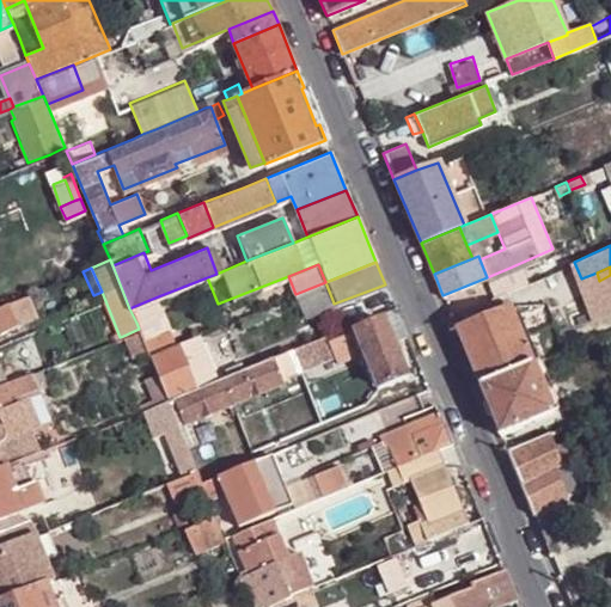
[(509,268),(487,277),(488,280),(495,295),(518,286),(509,268)]
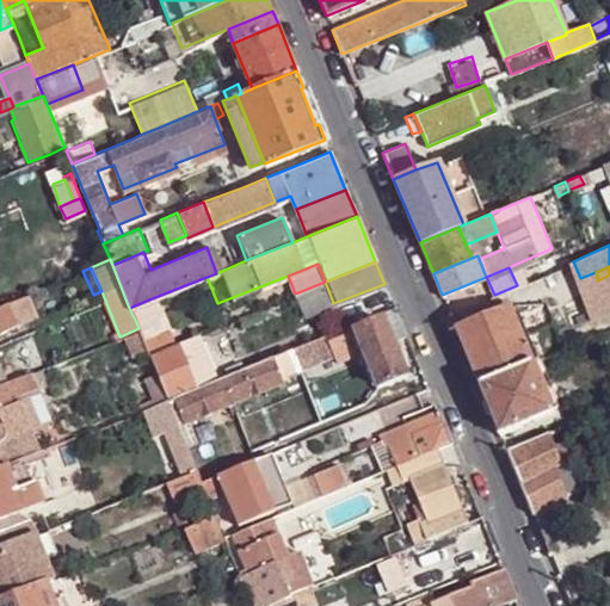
[(302,310),(332,300),(325,282),(295,294),(302,310)]
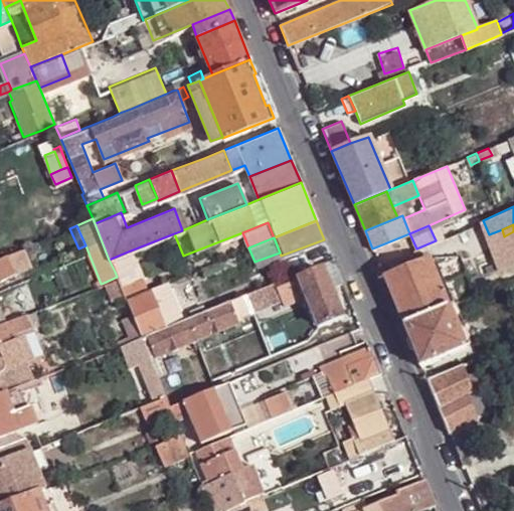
[(0,279),(30,267),(22,247),(7,253),(0,257),(0,279)]
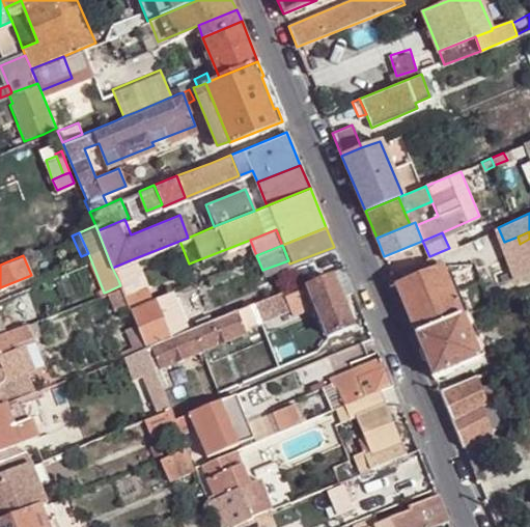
[(112,268),(118,280),(136,273),(132,259),(112,268)]
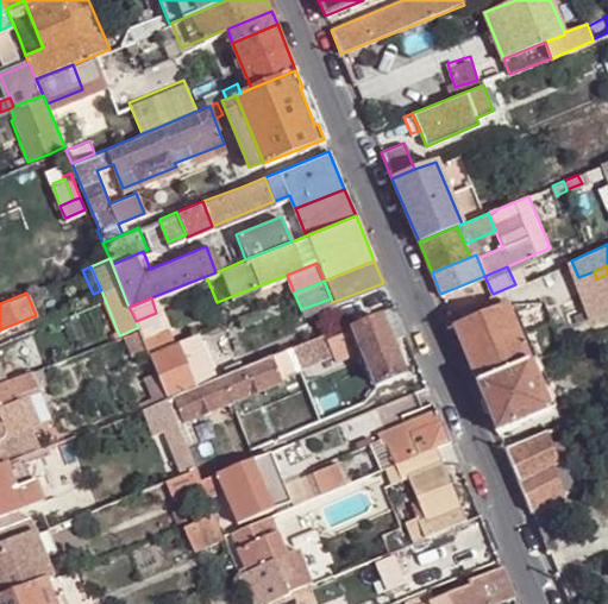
[(452,323),(476,382),(527,362),(505,303),(452,323)]
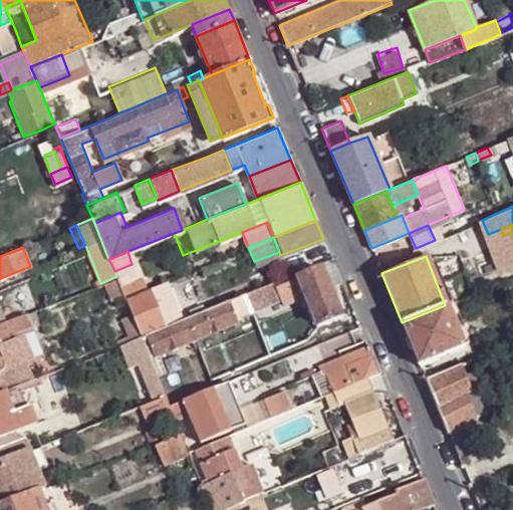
[(331,259),(321,263),(321,268),(329,286),(340,280),(331,259)]
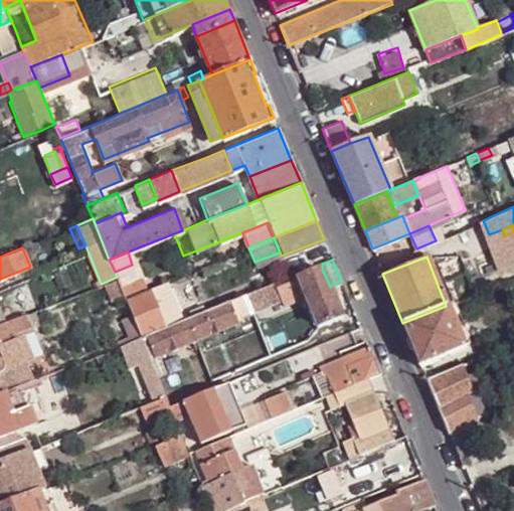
[(132,265),(115,272),(117,277),(120,284),(138,276),(132,265)]
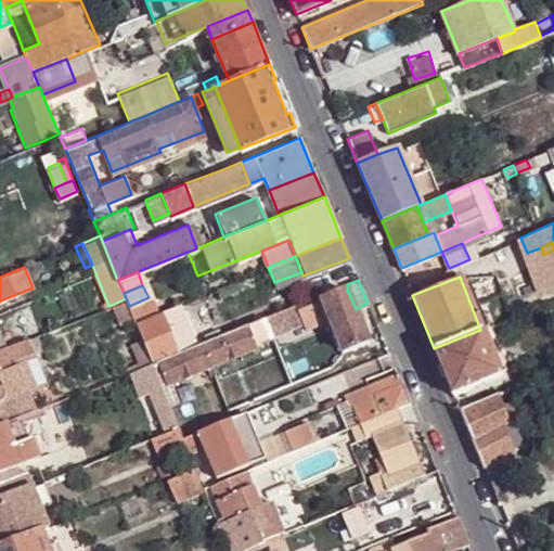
[(347,290),(321,299),(331,319),(343,348),(366,338),(356,309),(347,290)]
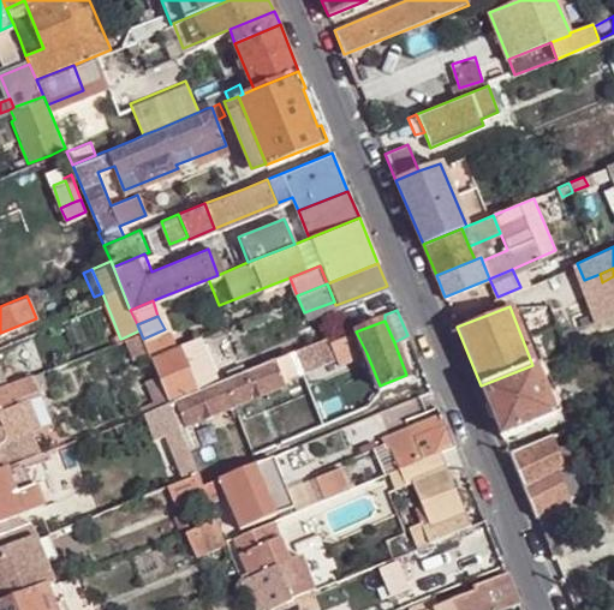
[(147,350),(149,356),(176,345),(170,328),(165,329),(143,339),(147,350)]
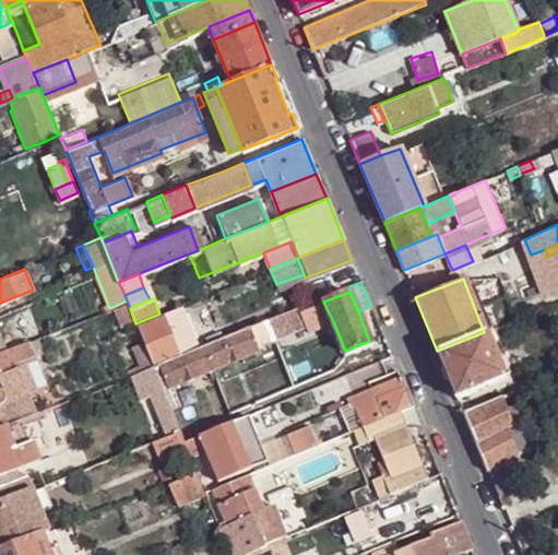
[(127,300),(113,307),(118,325),(133,318),(130,308),(127,300)]
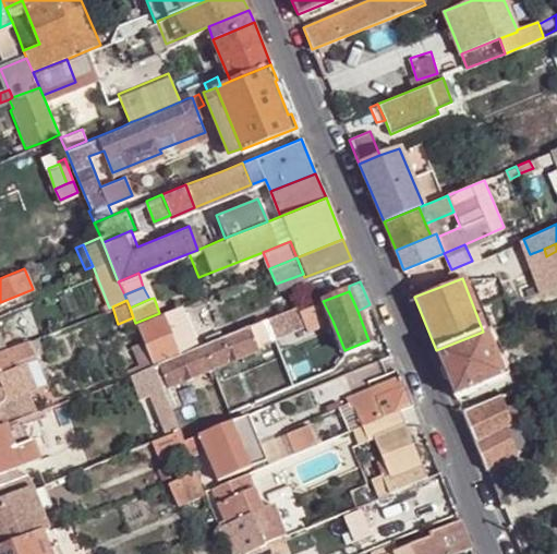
[(333,321),(323,301),(301,311),(306,324),(309,329),(333,321)]
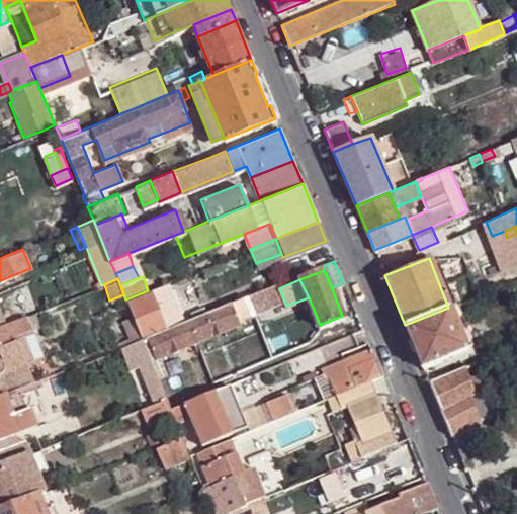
[(148,290),(125,300),(132,316),(140,337),(141,339),(147,337),(165,329),(155,305),(173,298),(167,282),(148,290)]
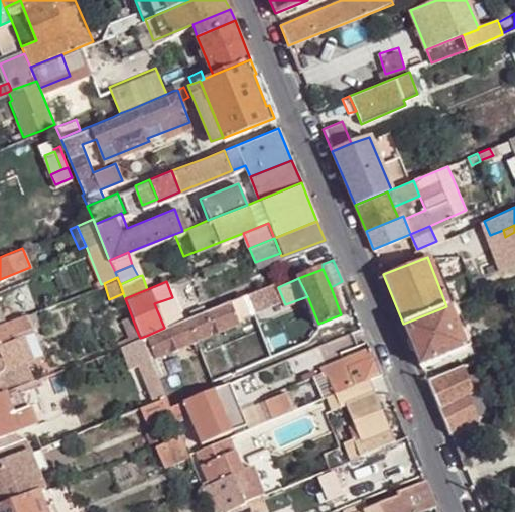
[(270,284),(230,301),(237,318),(253,311),(283,299),(278,287),(275,282),(270,284)]
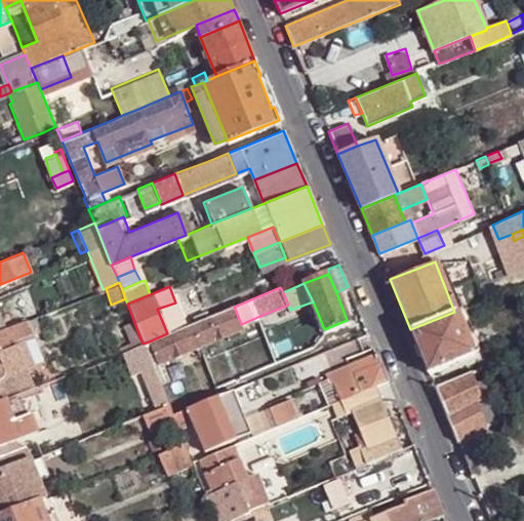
[(175,303),(157,309),(167,333),(185,326),(184,323),(183,320),(175,303)]
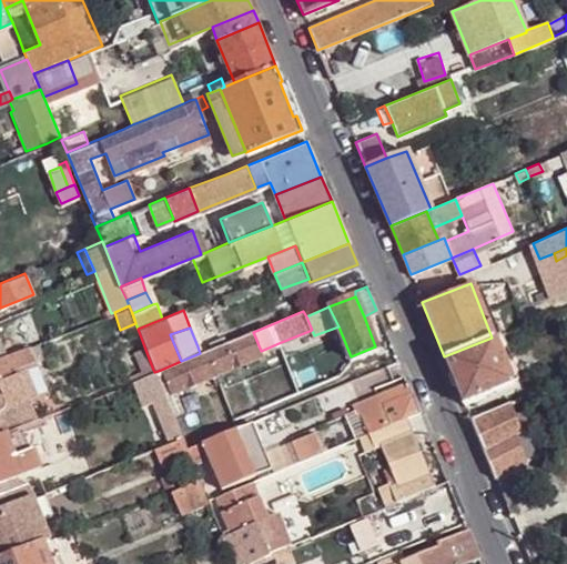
[(161,370),(169,392),(176,389),(216,372),(262,354),(261,351),(253,332),(200,353),(181,361),(161,370)]
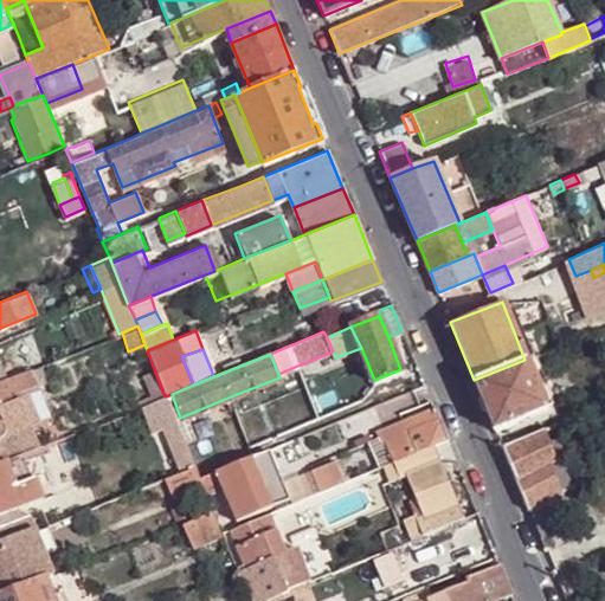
[(238,359),(223,363),(224,368),(239,362),(238,359)]
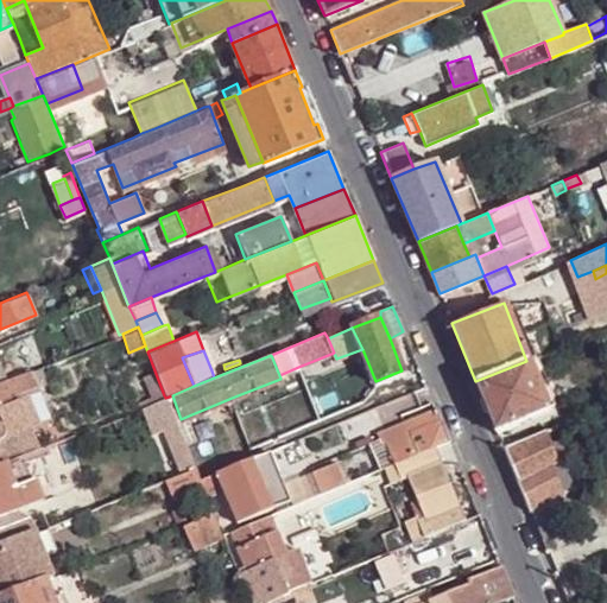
[(475,381),(495,431),(548,411),(526,361),(475,381)]
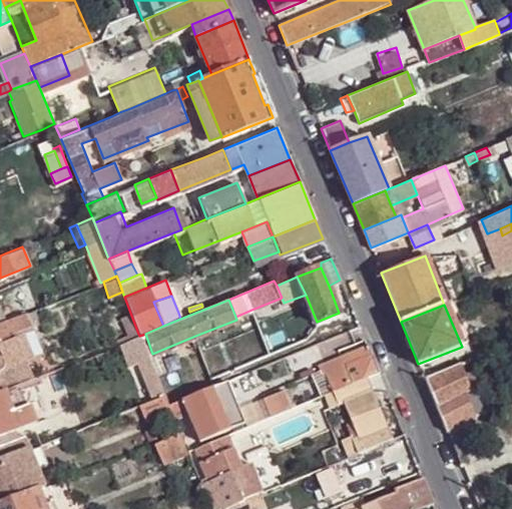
[(188,308),(178,313),(179,316),(189,312),(188,308)]
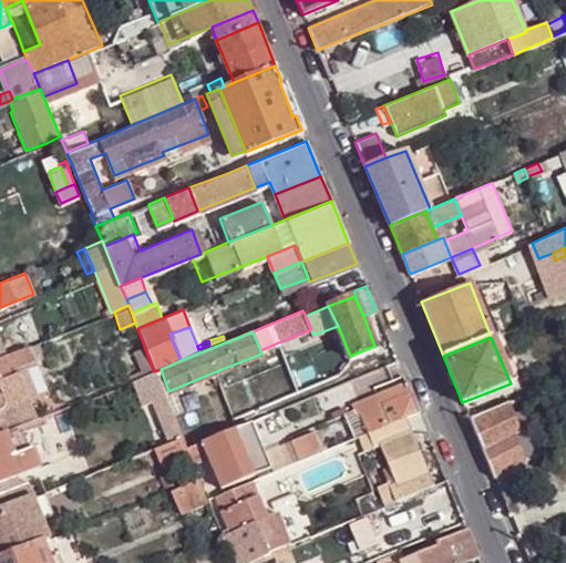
[(261,354),(268,366),(285,359),(278,343),(260,350),(261,354)]
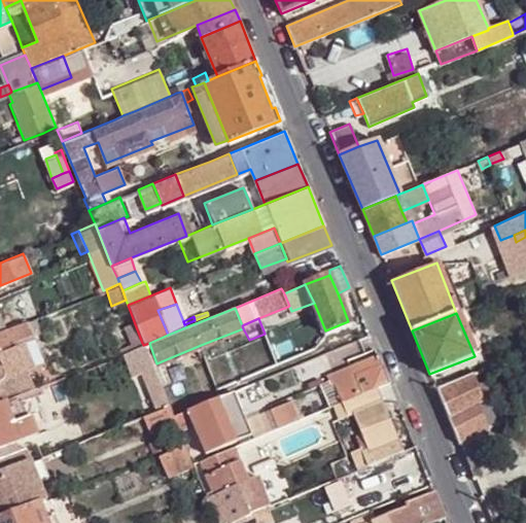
[(0,377),(27,367),(18,345),(25,343),(29,342),(29,343),(34,341),(32,336),(35,334),(29,319),(6,328),(0,330),(0,377)]
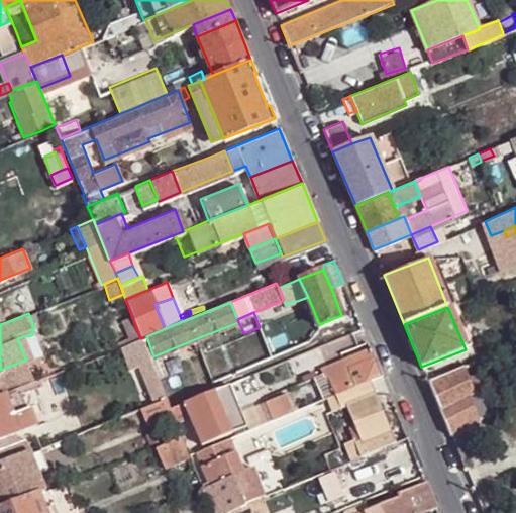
[(139,336),(131,315),(121,320),(130,341),(139,336)]
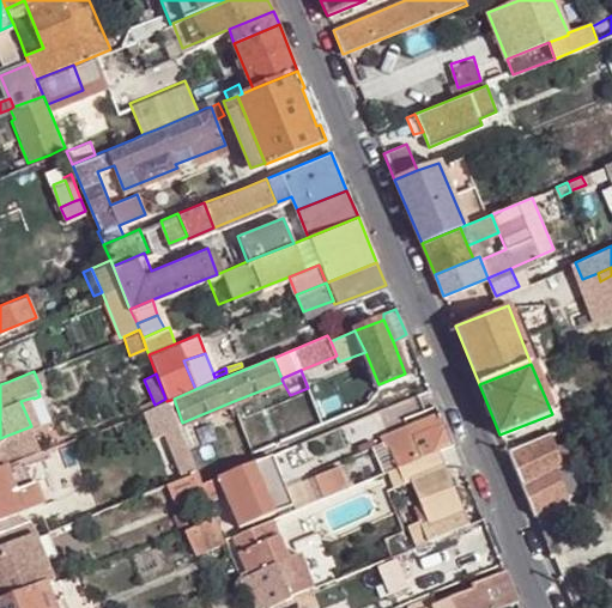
[(283,382),(234,401),(240,418),(290,397),(290,395),(283,382)]
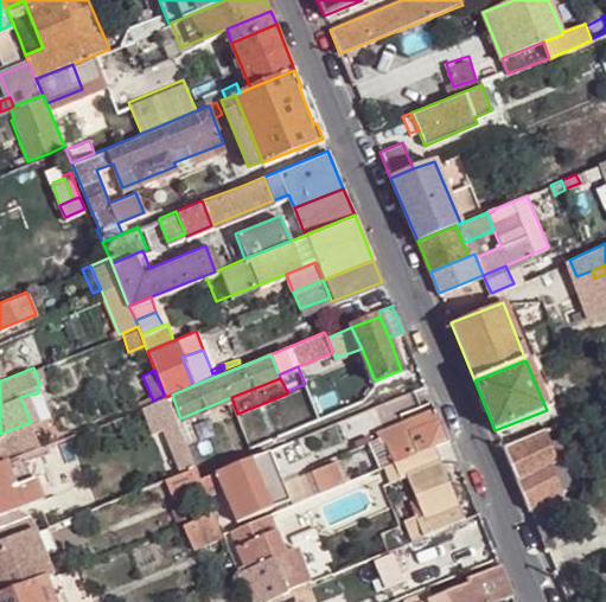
[(29,395),(20,397),(31,422),(32,426),(40,422),(29,395)]
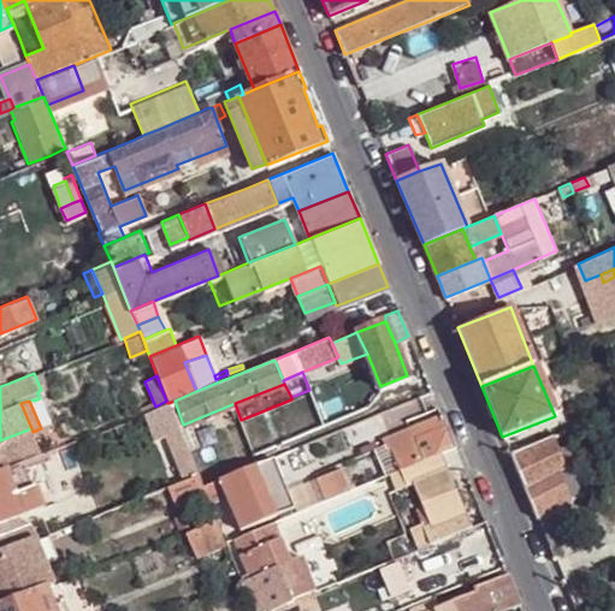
[(142,411),(153,438),(178,427),(178,426),(167,403),(166,401),(155,407),(142,411)]
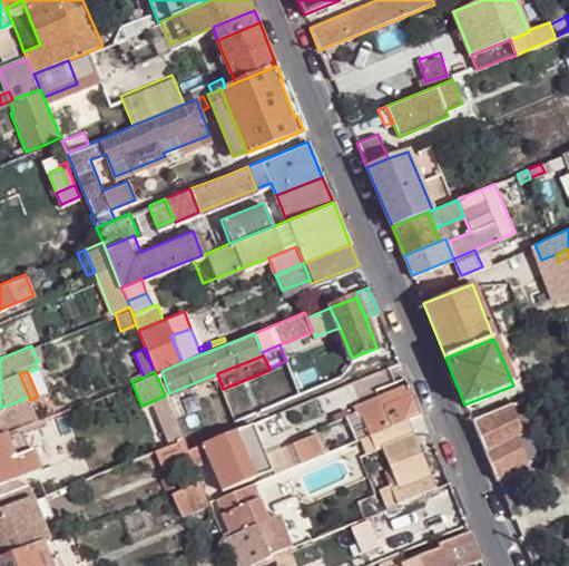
[(420,411),(408,383),(352,406),(354,410),(361,416),(368,433),(406,417),(420,411)]
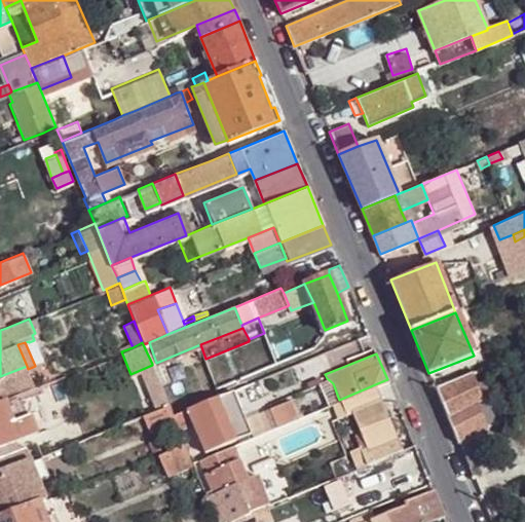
[(152,365),(160,383),(171,378),(163,360),(156,363),(152,364),(152,365)]
